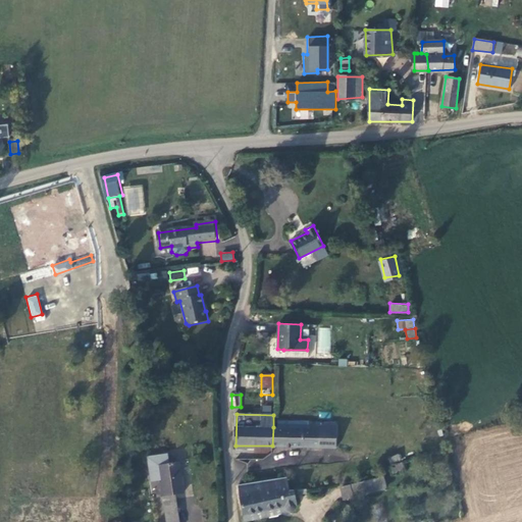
[(308,427),(293,427),(273,427),(272,446),(322,448),(335,448),(336,430),(336,422),(308,422),(308,427)]
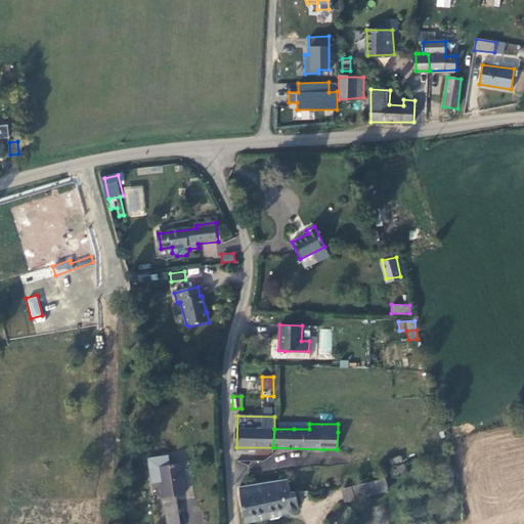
[(162,482),(167,523),(180,523),(177,496),(185,495),(180,464),(171,465),(170,456),(149,459),(153,481),(155,482),(162,482)]
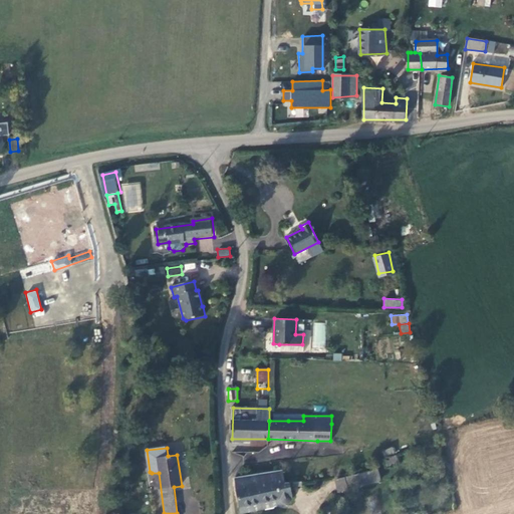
[(235,478),(241,507),(281,499),(284,505),(286,505),(288,505),(290,503),(292,502),(293,499),(292,497),(290,483),(286,483),(283,470),(235,478)]
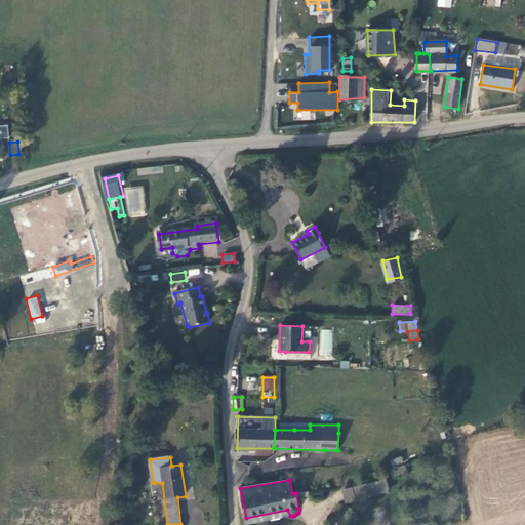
[(348,490),(350,502),(354,501),(390,495),(389,483),(348,490)]
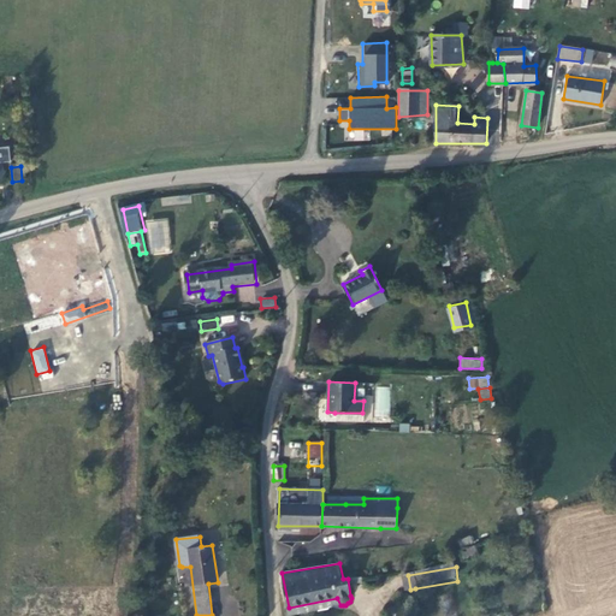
[(290,615),(341,605),(337,598),(289,608),(290,615)]
